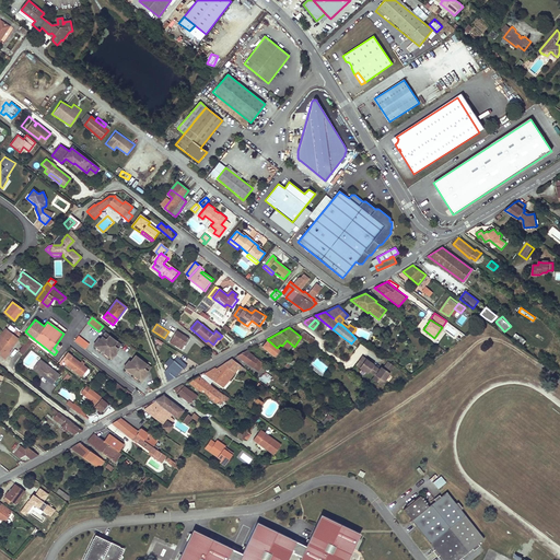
[(3,338),(1,342),(10,349),(19,338),(6,328),(0,336),(3,338)]
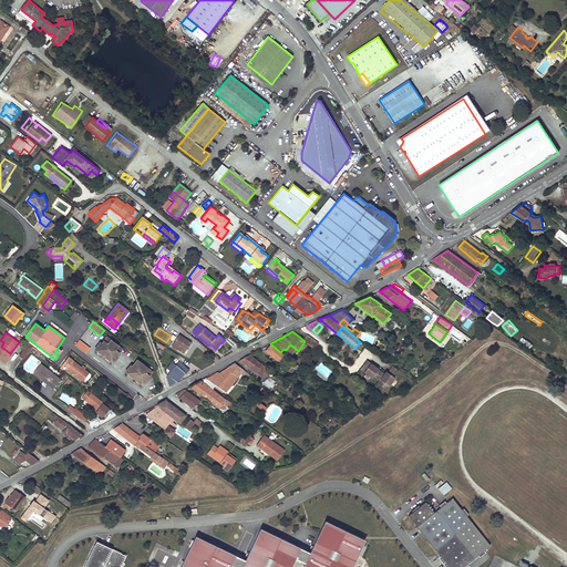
[(305,341),(315,349),(315,348),(318,343),(307,334),(303,340),(305,341)]
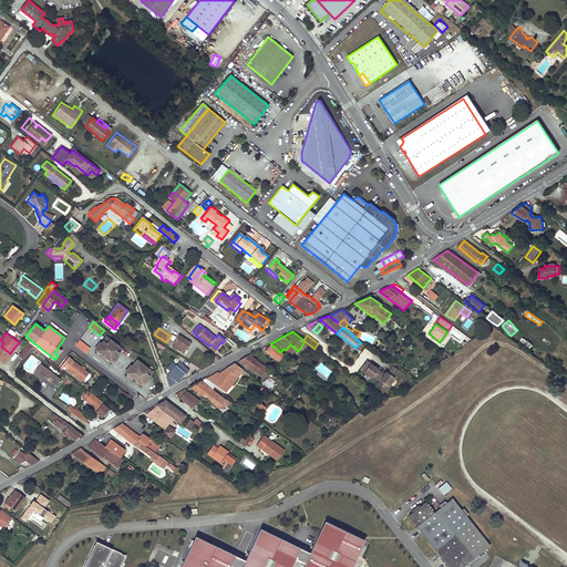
[(178,336),(172,346),(176,349),(177,349),(184,353),(188,346),(189,346),(192,343),(178,336)]
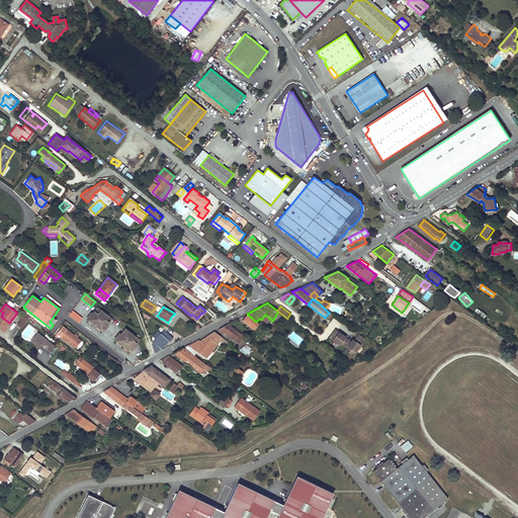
[(106,326),(111,319),(97,308),(92,315),(88,320),(89,321),(94,325),(96,326),(101,330),(102,331),(106,326)]
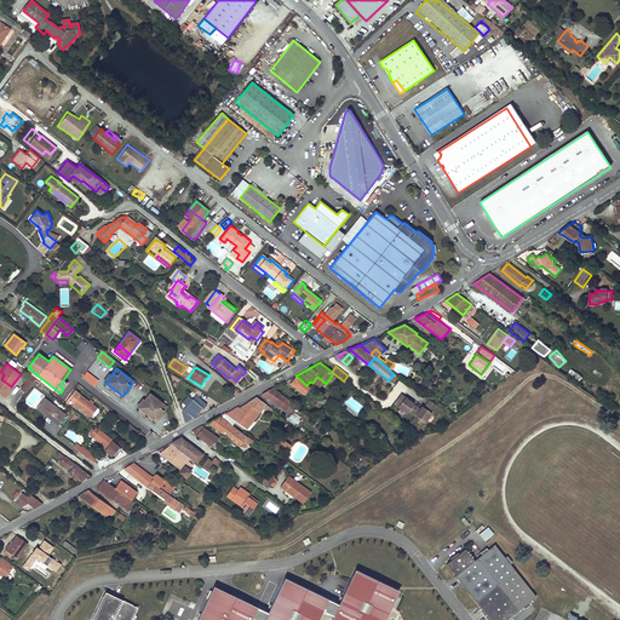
[(568,374),(580,380),(583,375),(570,368),(568,374)]
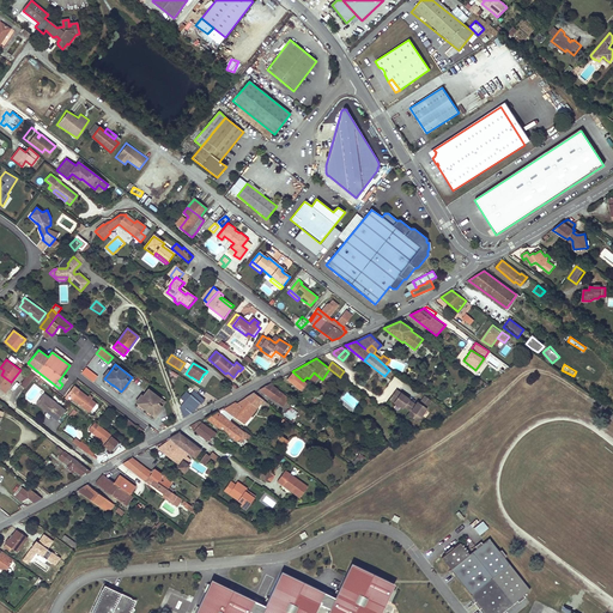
[(85,368),(82,374),(93,382),(97,376),(85,368)]
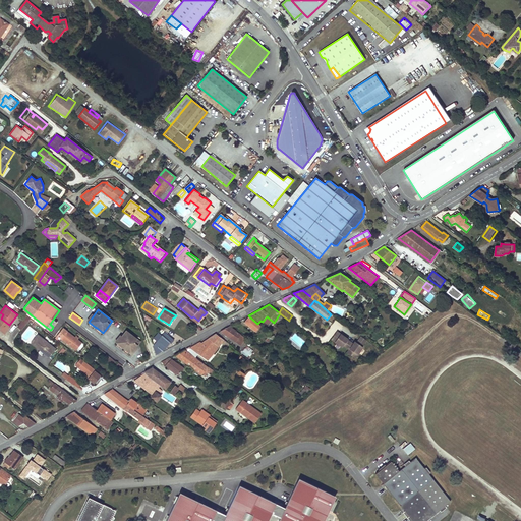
[(23,313),(18,320),(21,322),(17,327),(21,330),(30,319),(23,313)]
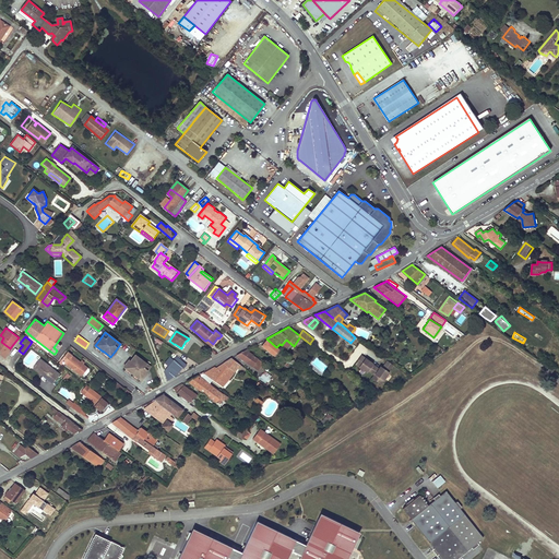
[(34,339),(32,342),(51,357),(54,354),(34,339)]
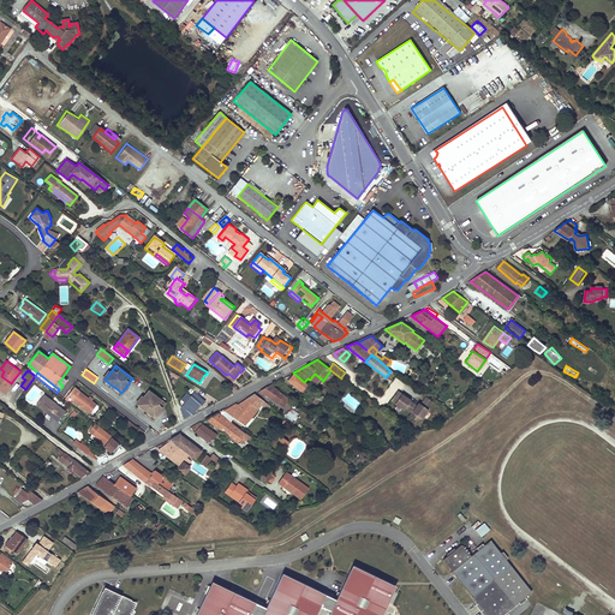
[(288,380),(303,392),(308,384),(304,382),(294,374),(288,380)]
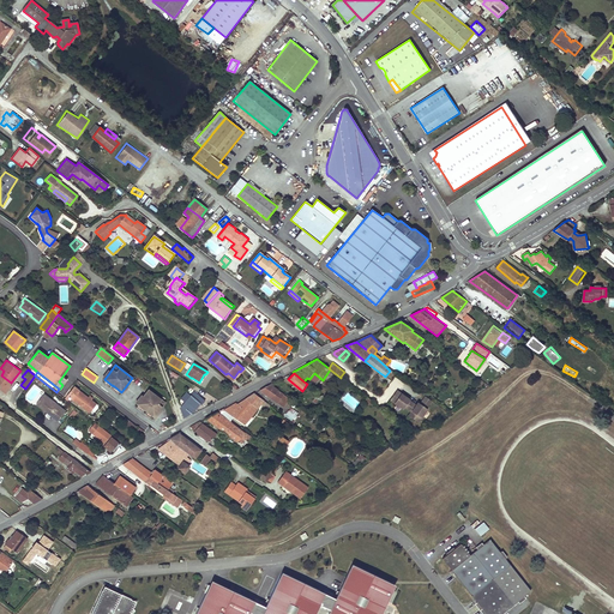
[(344,379),(353,385),(356,380),(348,374),(344,379)]
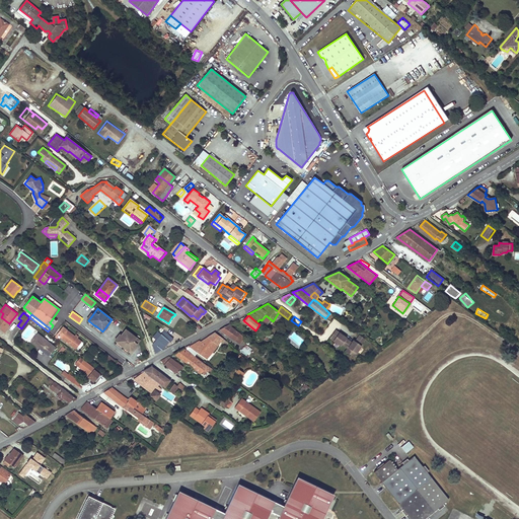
[(0,325),(1,327),(0,328),(4,331),(9,325),(8,324),(9,323),(1,317),(0,317),(0,325)]
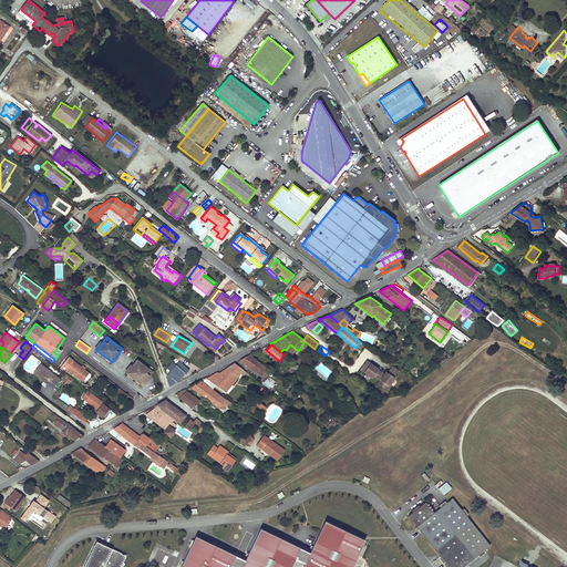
[(267,368),(249,354),(240,360),(261,375),(267,368)]
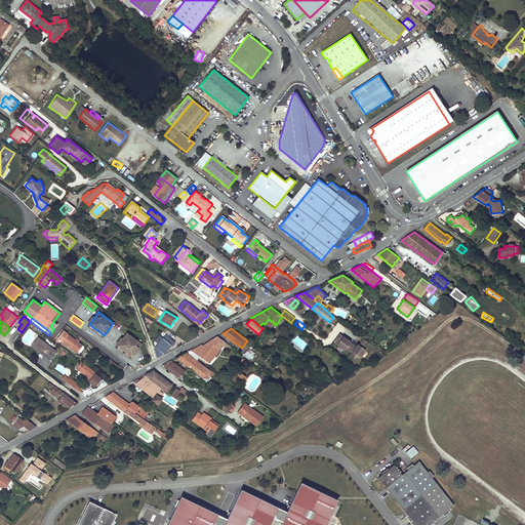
[(63,330),(57,337),(62,340),(76,352),(82,346),(63,330)]
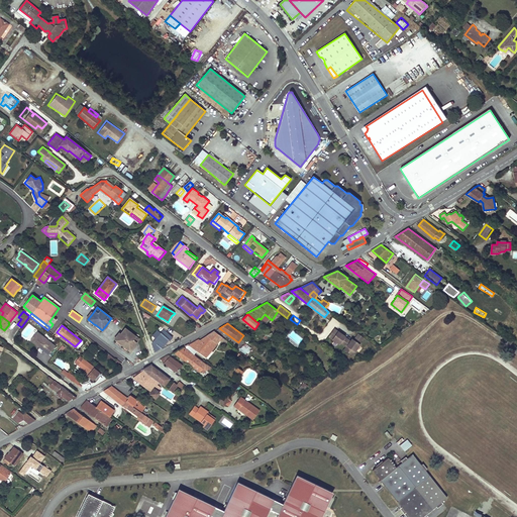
[(119,335),(115,340),(116,341),(121,345),(123,346),(128,350),(129,351),(133,346),(138,339),(124,328),(119,335)]
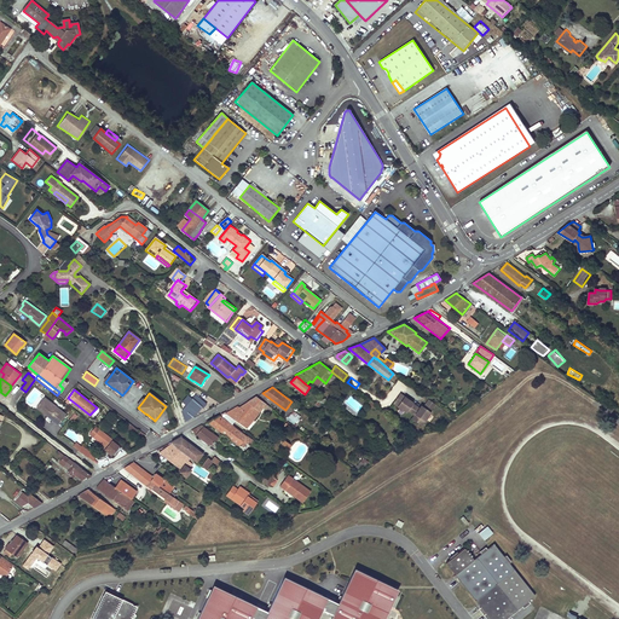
[(400,393),(393,403),(406,412),(408,410),(414,415),(411,418),(422,426),(432,412),(431,412),(435,404),(428,399),(424,406),(423,406),(421,405),(420,408),(412,403),(414,403),(408,399),(405,397),(400,393)]
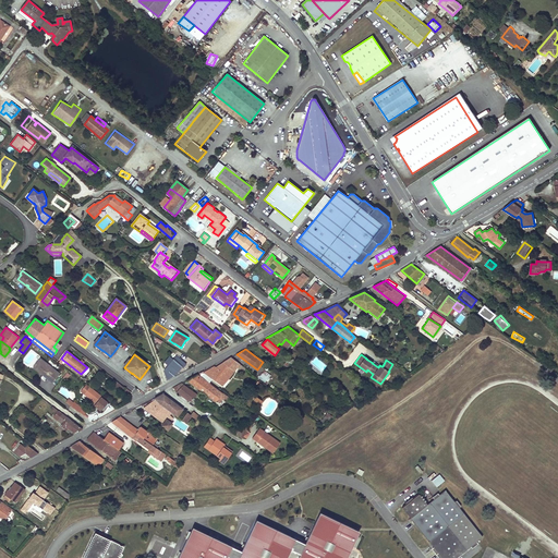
[(168,365),(164,371),(167,379),(173,376),(181,366),(183,368),(186,364),(177,355),(172,361),(169,358),(165,362),(168,365)]
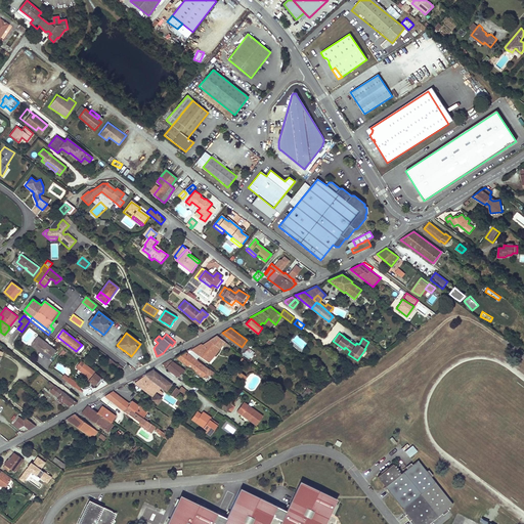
[(31,343),(49,357),(55,350),(36,336),(31,343)]
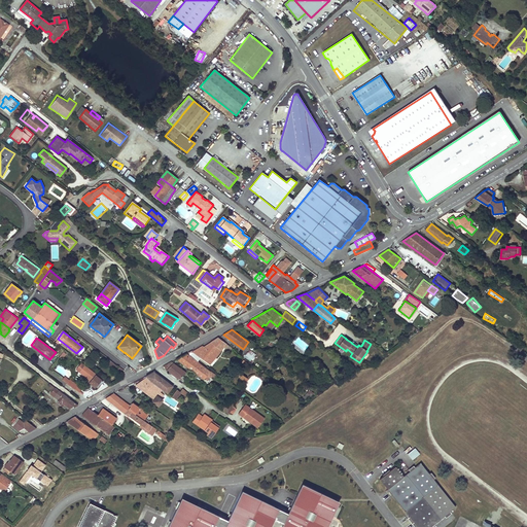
[(226,344),(218,338),(204,347),(203,346),(192,352),(201,357),(209,364),(223,347),(226,344)]
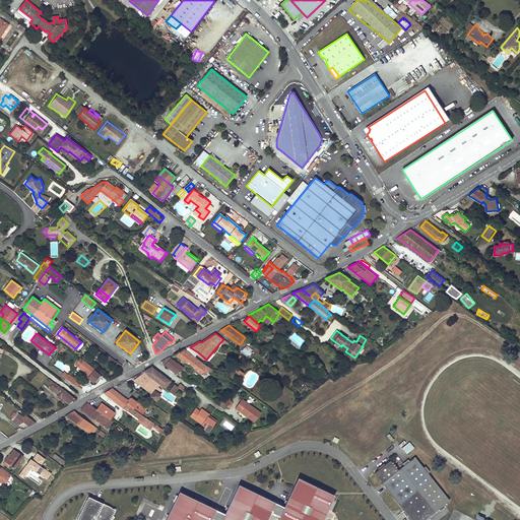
[(49,354),(30,340),(29,342),(36,347),(37,345),(39,347),(38,348),(48,356),(49,354)]
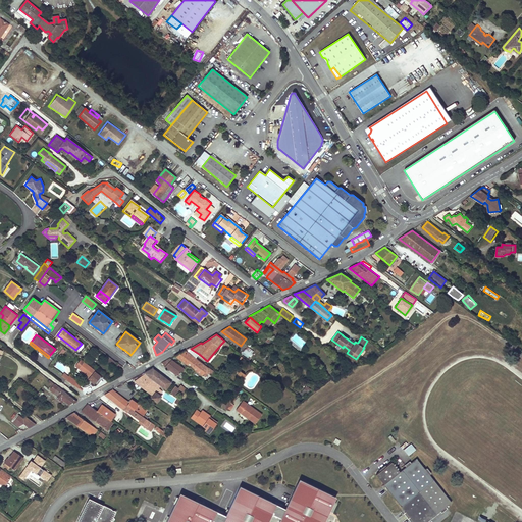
[(187,351),(186,351),(196,358),(199,354),(191,349),(191,348),(187,349),(187,351)]
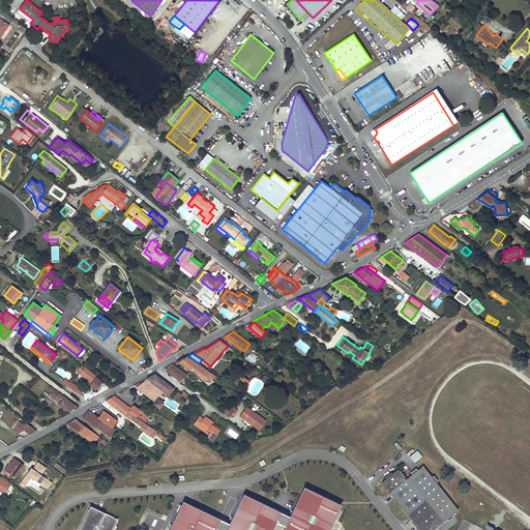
[(244,358),(254,364),(258,360),(249,354),(247,357),(246,356),(244,358)]
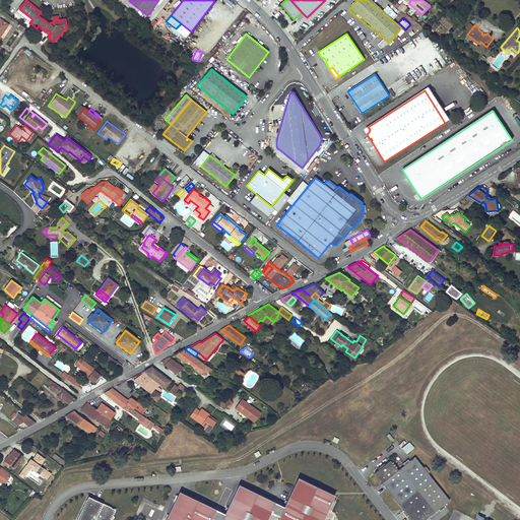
[(177,355),(202,374),(207,367),(196,359),(196,358),(195,356),(185,349),(184,348),(175,353),(177,355)]
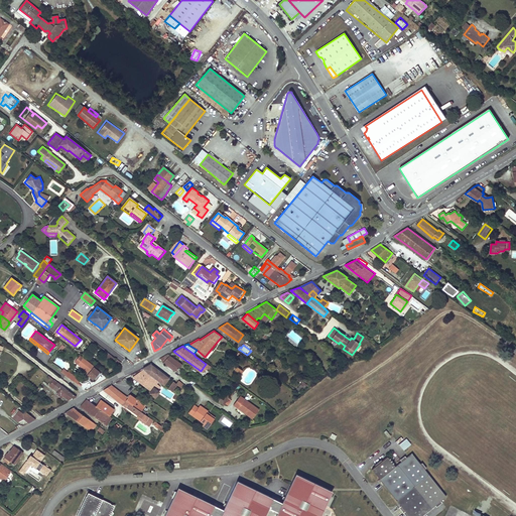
[(176,372),(180,374),(185,367),(168,355),(168,354),(159,359),(163,362),(170,367),(176,372)]
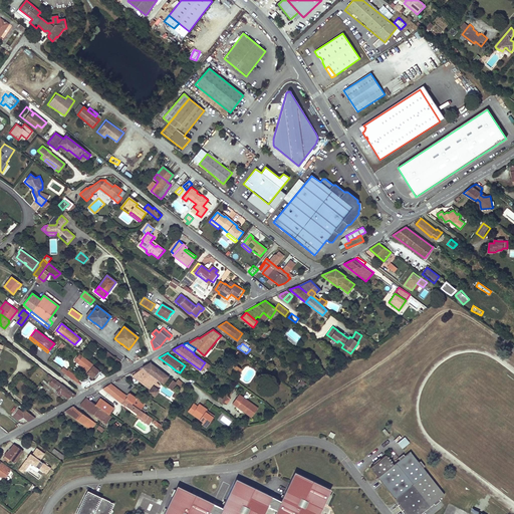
[(82,356),(77,362),(88,371),(86,372),(94,378),(100,371),(93,365),(93,364),(82,356)]
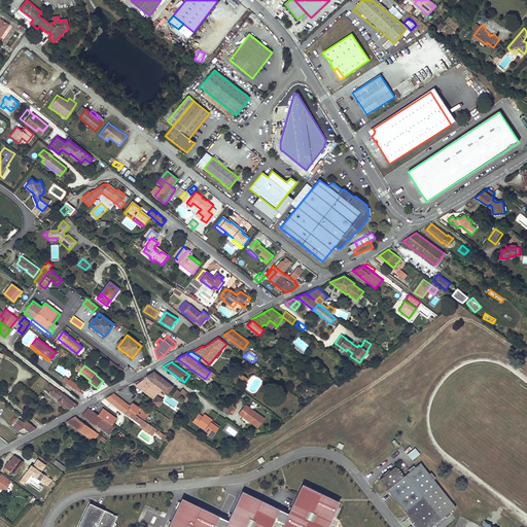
[(227,370),(246,383),(248,379),(230,365),(227,370)]
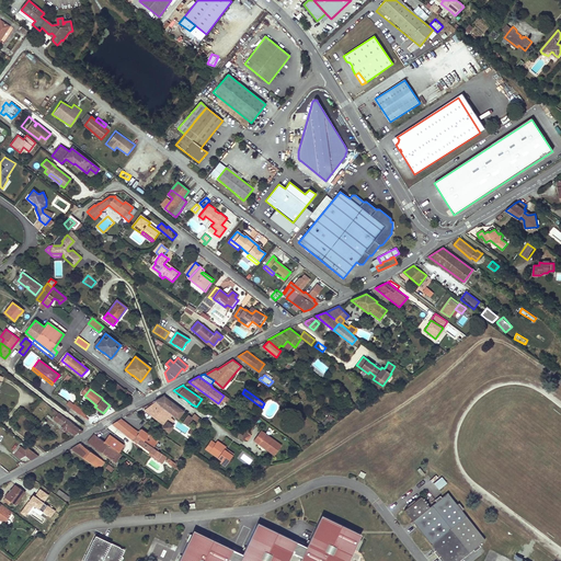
[(218,403),(220,405),(224,401),(227,403),(230,399),(225,395),(224,396),(218,403)]
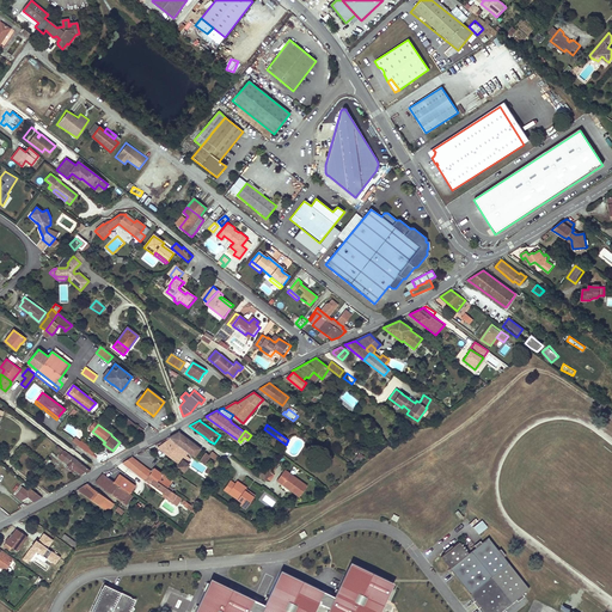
[(191,454),(194,457),(201,448),(189,440),(178,432),(169,438),(171,439),(176,444),(181,447),(188,452),(191,454)]
